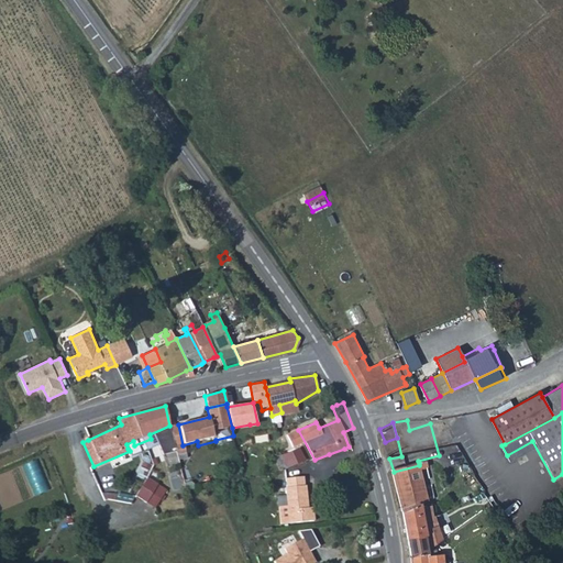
[(177,423),(174,424),(169,426),(175,446),(183,445),(178,424),(177,423)]
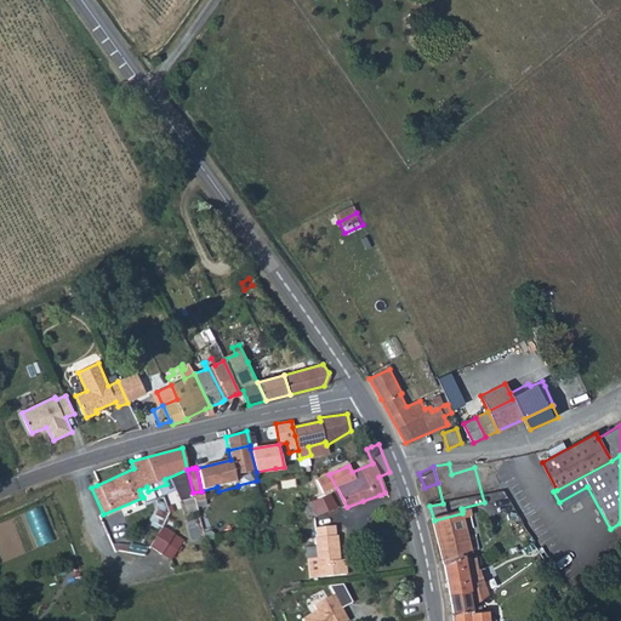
[(389,472),(379,477),(385,493),(396,489),(389,472)]
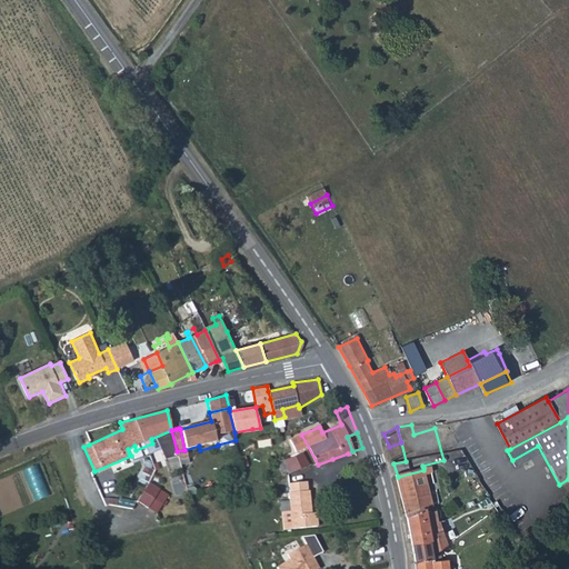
[(393,463),(406,461),(401,442),(389,447),(393,463)]
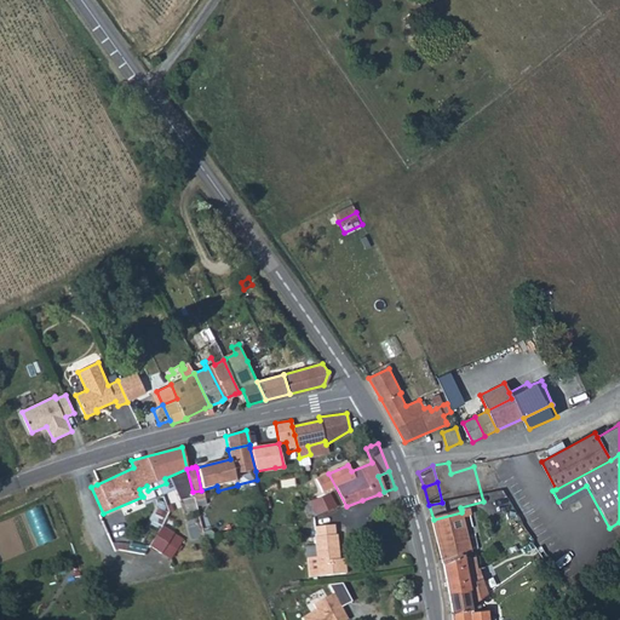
[(309,521),(337,507),(329,494),(315,500),(300,503),(308,520),(309,521)]
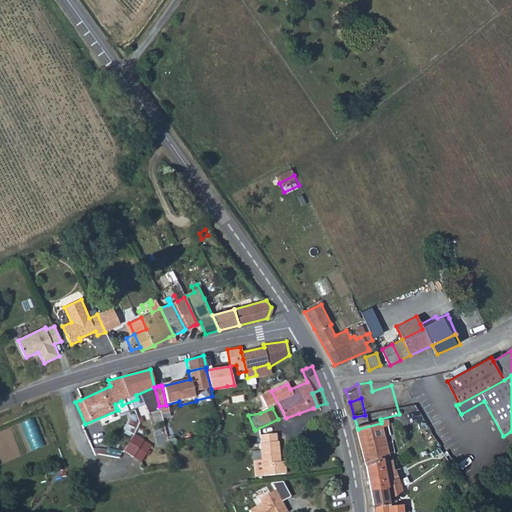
[(381,434),(383,438),(393,435),(389,419),(381,421),(381,423),(358,429),(361,439),(381,434)]
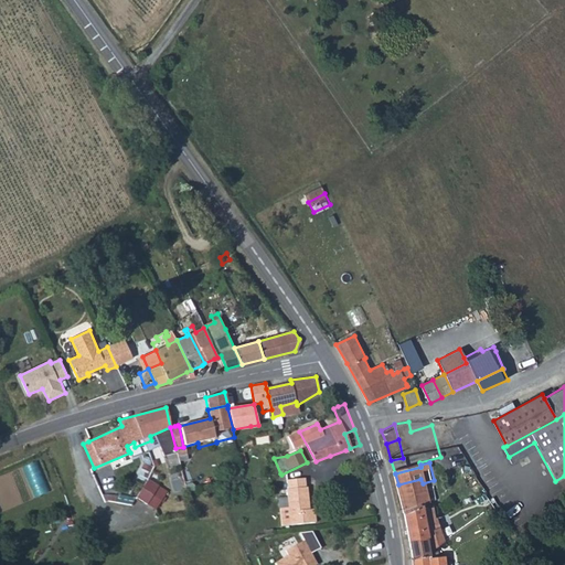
[(141,464),(136,478),(144,480),(149,466),(141,464)]
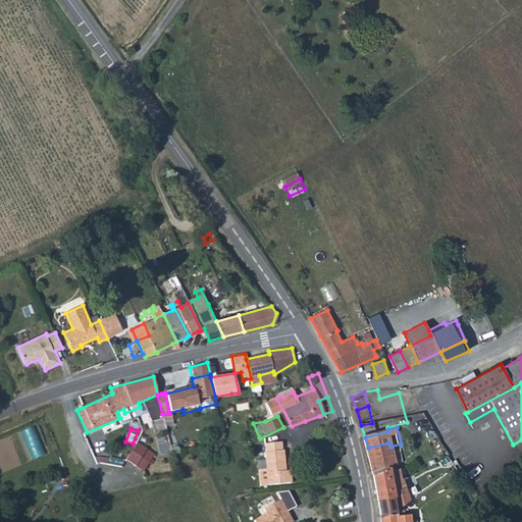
[(256,470),(258,487),(290,483),(282,442),(262,445),(263,453),(262,453),(262,470),(256,470)]
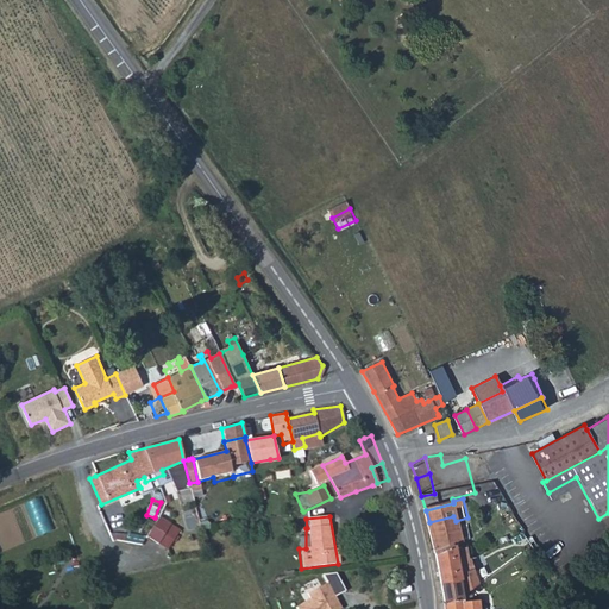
[(429,522),(437,548),(456,544),(471,534),(468,518),(456,521),(453,516),(429,522)]
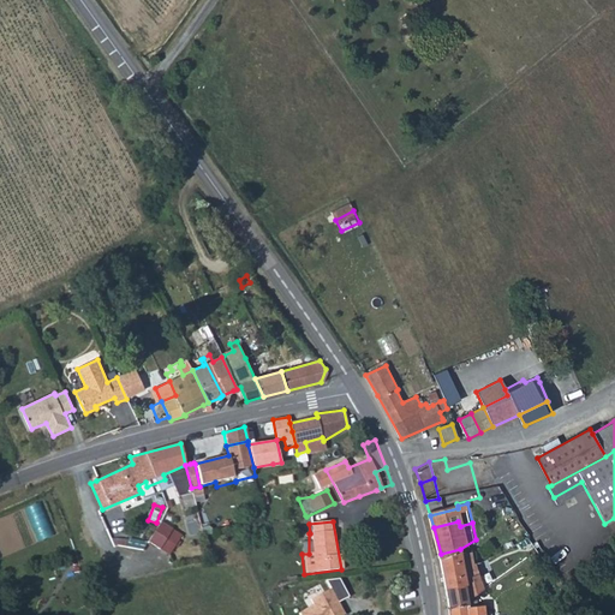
[(149,542),(153,544),(159,548),(171,530),(160,524),(149,542)]
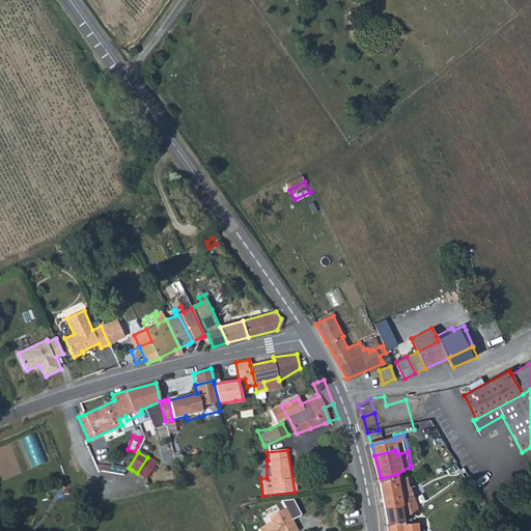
[(150,470),(156,464),(147,457),(137,473),(145,478),(149,473),(152,475),(154,473),(150,470)]
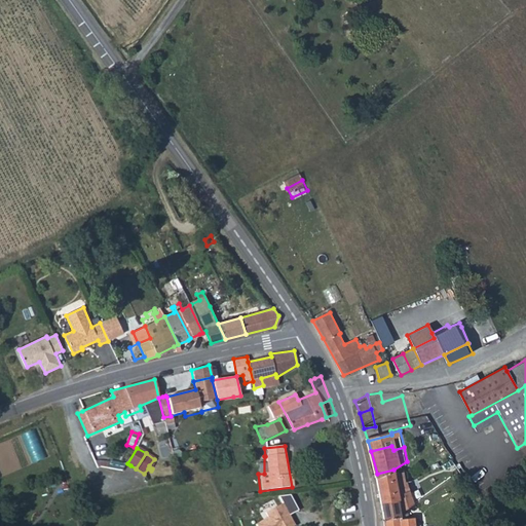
[(448,462),(452,468),(456,465),(456,464),(452,458),(448,462)]
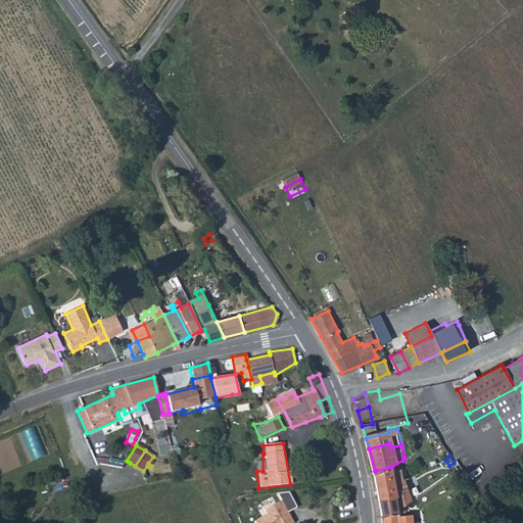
[(458,468),(463,465),(459,459),(454,462),(454,463),(458,468)]
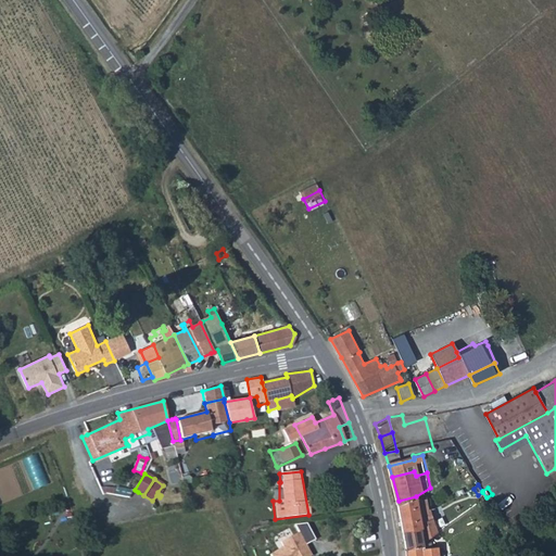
[(417,498),(416,496),(399,501),(402,513),(404,525),(405,531),(424,526),(421,518),(421,515),(417,498)]
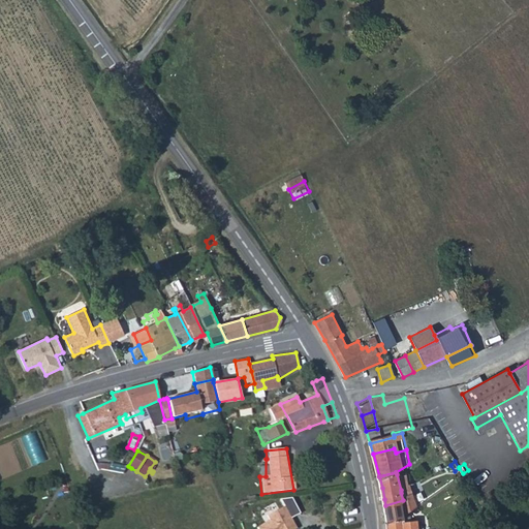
[(417,506),(413,490),(401,493),(403,500),(385,505),(387,522),(404,519),(406,519),(405,515),(417,506)]
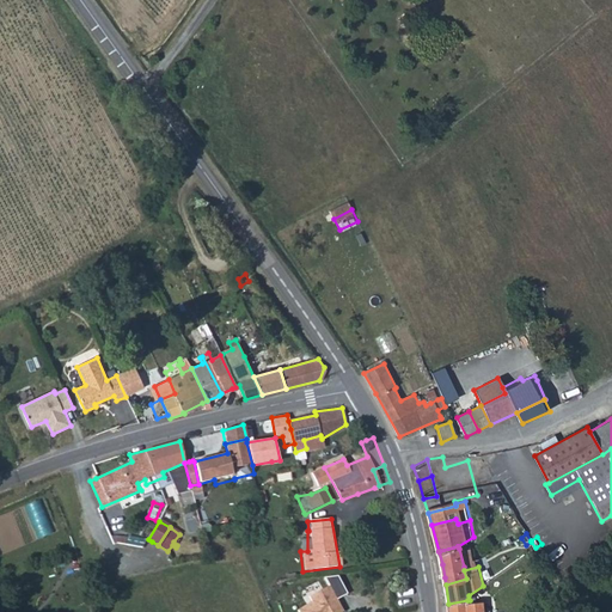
[(295,611),(341,611),(326,586),(305,598),(308,603),(295,611)]
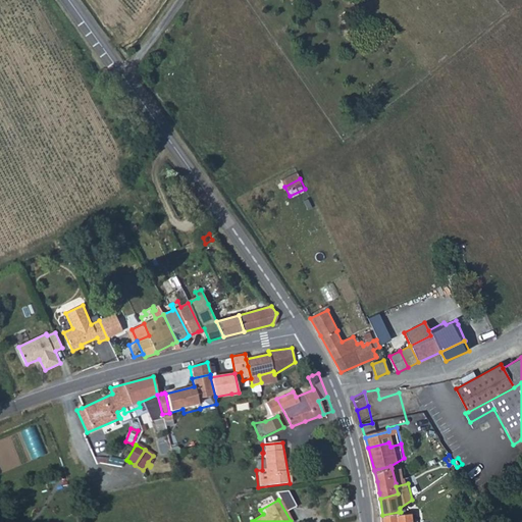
[(414,521),(414,514),(399,515),(399,512),(382,515),(383,521),(414,521)]
